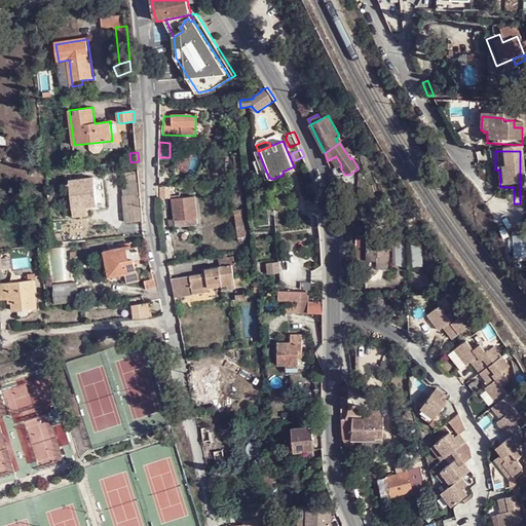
[(239,156),(233,157),(237,177),(242,176),(239,156)]
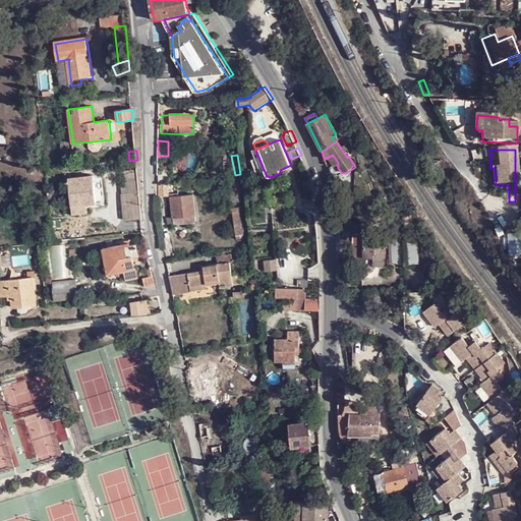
[(94,176),(69,178),(73,216),(85,214),(84,205),(97,204),(94,176)]
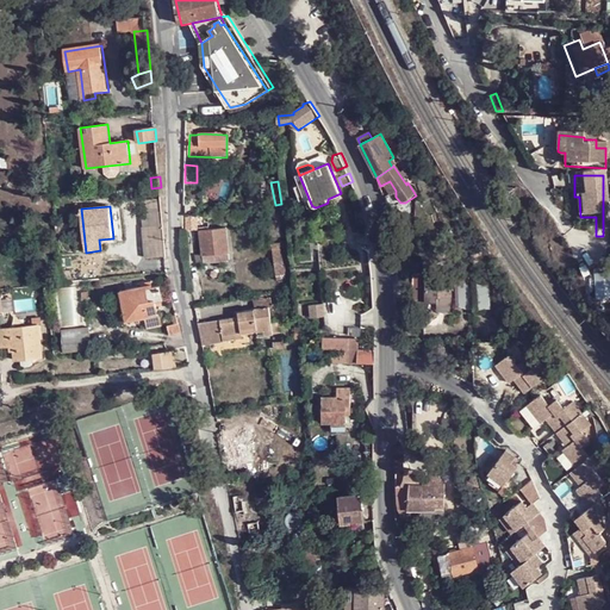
[(162,209),(142,211),(143,229),(165,226),(162,209)]
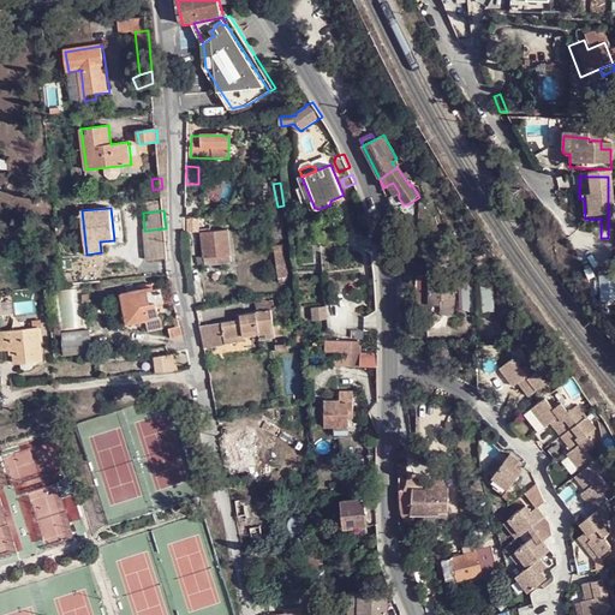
[(199,231),(197,220),(197,219),(189,220),(190,233),(199,231)]
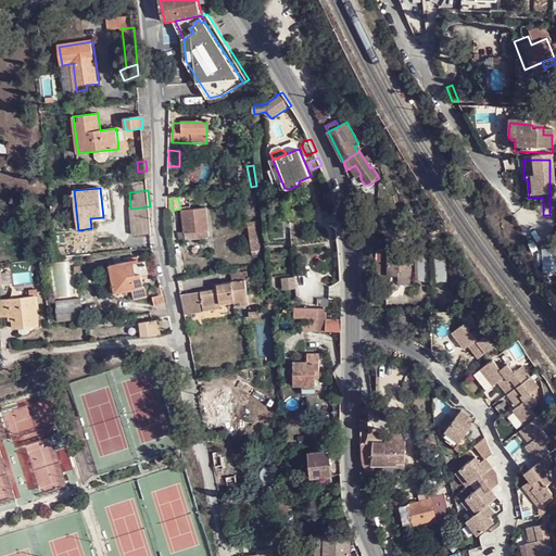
[(189,198),(178,199),(180,209),(180,211),(184,211),(187,240),(210,237),(205,207),(191,210),(189,198)]
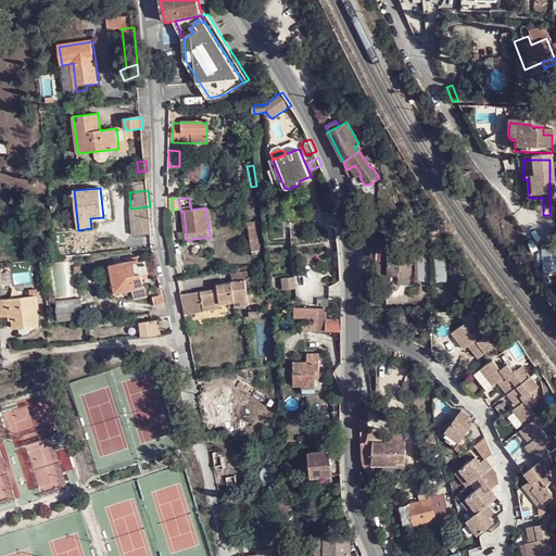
[(152,232),(150,206),(130,209),(134,235),(152,232)]
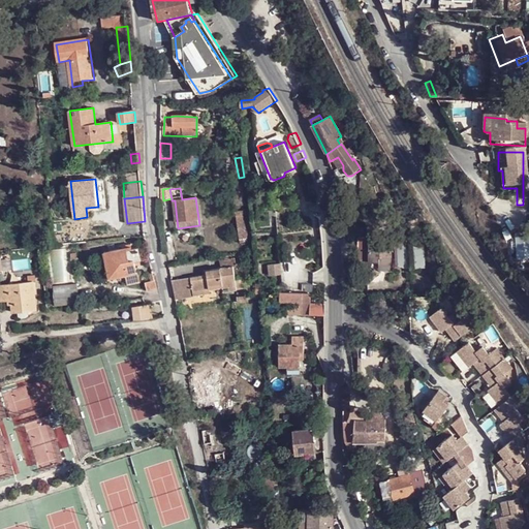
[(246,211),(236,212),(237,240),(240,240),(240,244),(247,243),(247,239),(248,239),(246,211)]
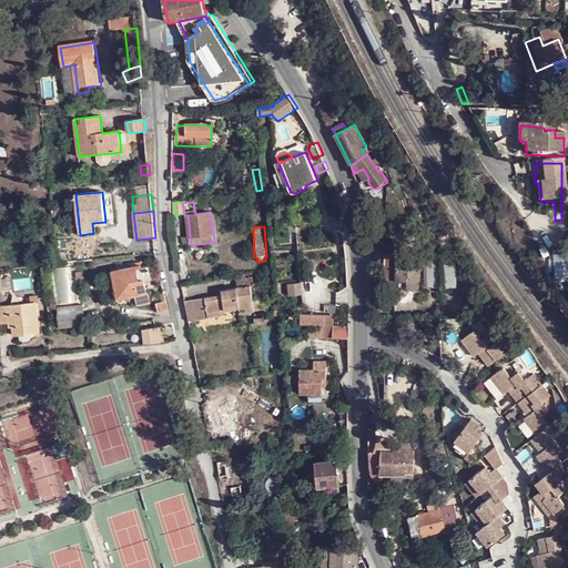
[(384,240),(367,239),(368,251),(384,251),(384,240)]
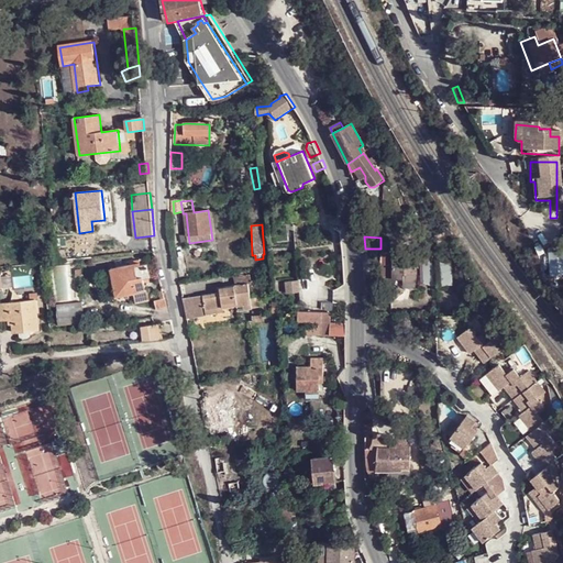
[(22,242),(11,245),(12,251),(23,249),(22,242)]
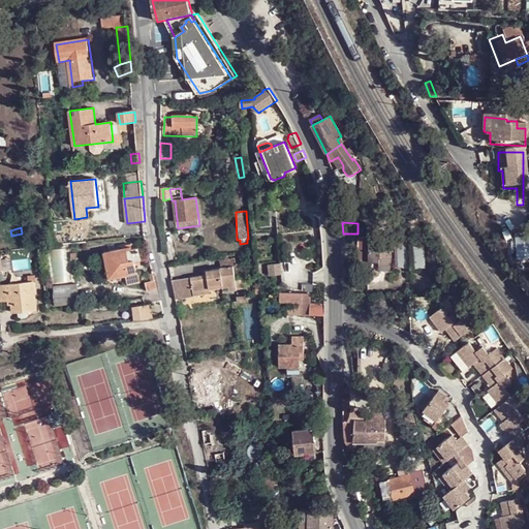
[(528,255),(528,229),(514,230),(515,256),(528,255)]
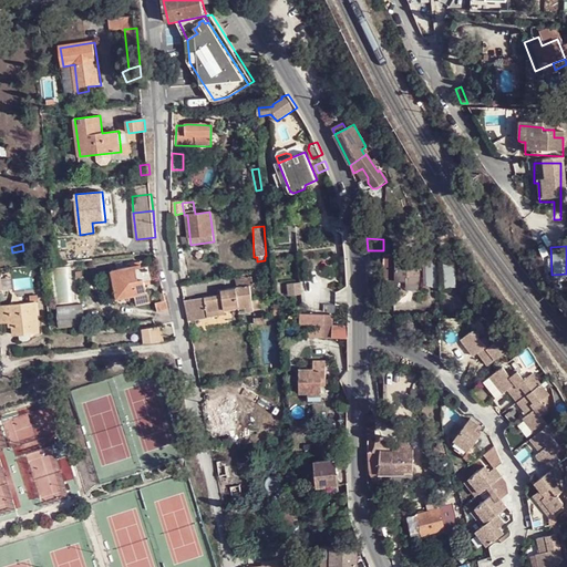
[(419,276),(419,258),(402,258),(395,257),(397,281),(406,281),(406,276),(419,276)]
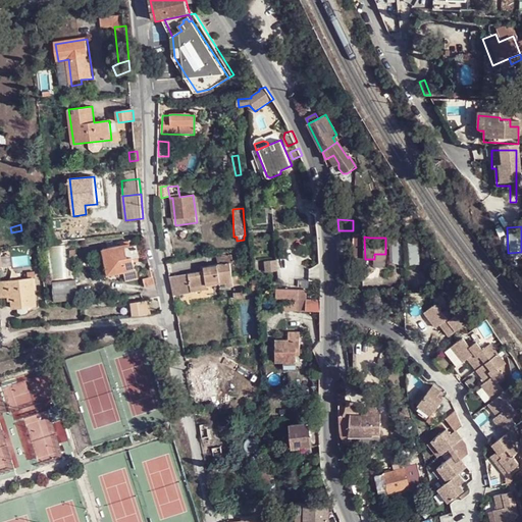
[(132,242),(121,244),(122,247),(110,249),(113,267),(118,266),(123,270),(124,277),(138,276),(135,256),(141,255),(140,246),(133,246),(132,242)]
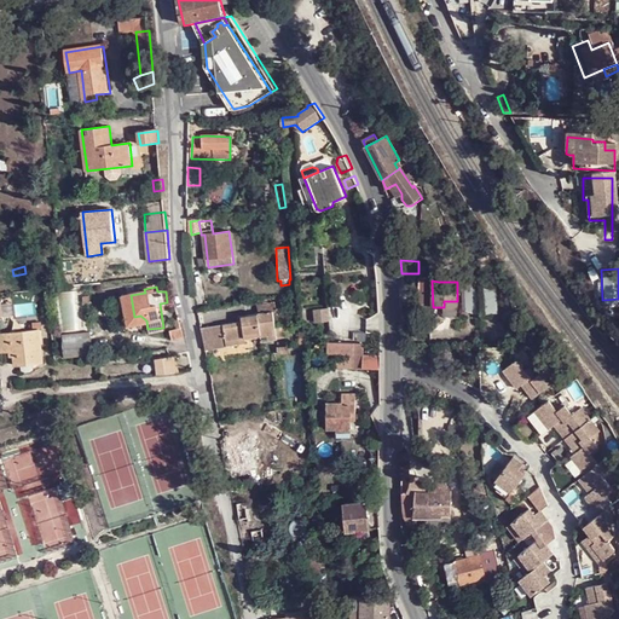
[(145,293),(144,289),(125,293),(128,323),(146,320),(140,316),(134,317),(131,295),(145,293)]
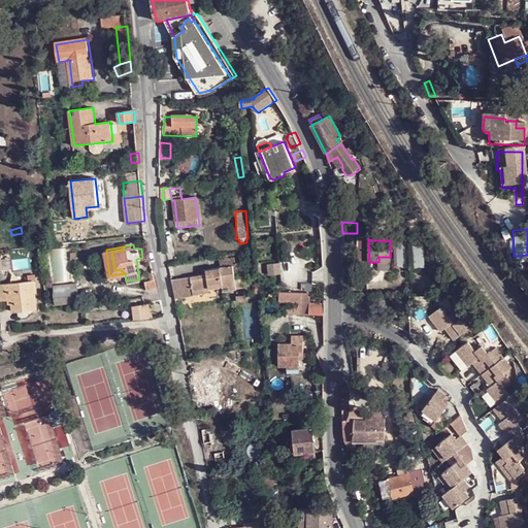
[(255,274),(254,255),(245,256),(248,275),(255,274)]
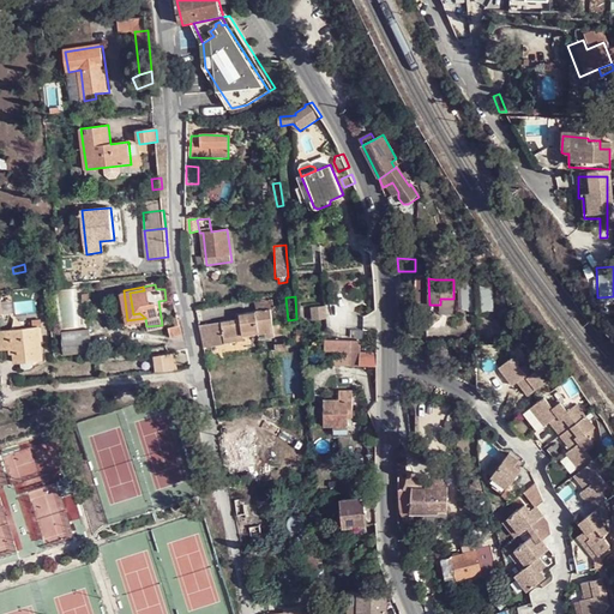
[(241,319),(222,321),(224,339),(244,337),(258,335),(259,339),(284,336),(282,325),(281,325),(278,311),(274,312),(271,299),(254,301),(256,312),(240,314),(241,319)]
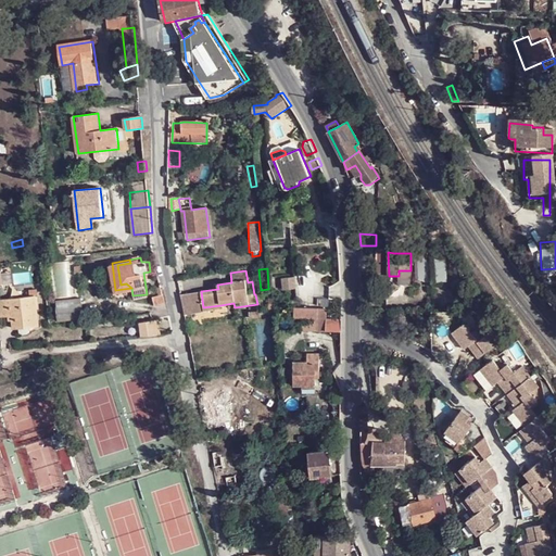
[(201,291),(181,294),(186,315),(204,312),(203,307),(201,291)]
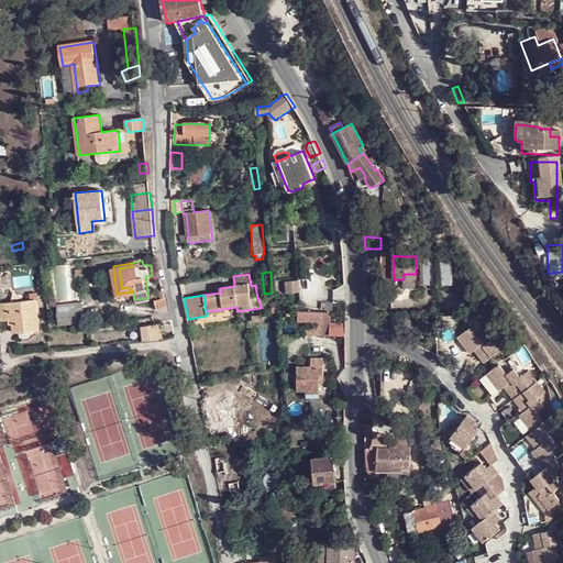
[(165,298),(155,300),(158,310),(167,307),(165,298)]
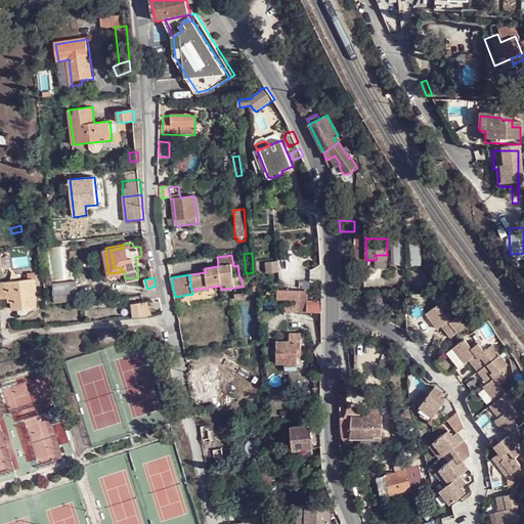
[(33,280),(0,284),(0,294),(1,300),(8,299),(9,303),(11,303),(12,310),(37,307),(33,280)]
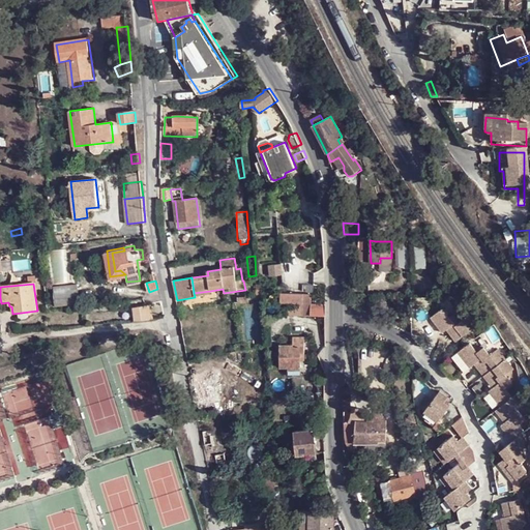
[(77,286),(53,289),(56,306),(79,304),(77,286)]
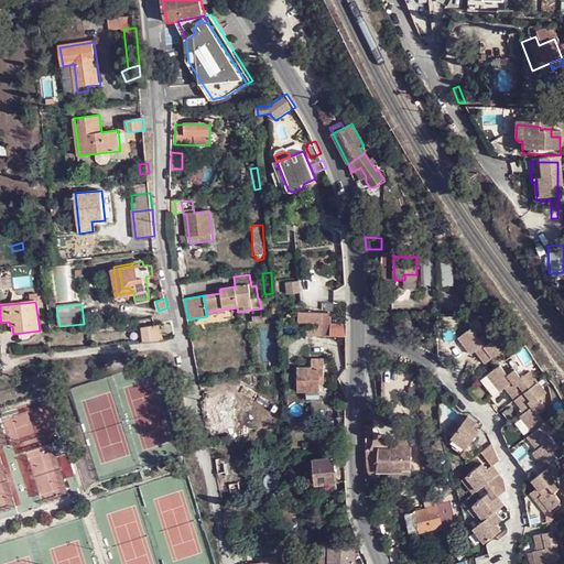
[(321,323),(332,323),(332,313),(300,312),(300,322),(321,323)]
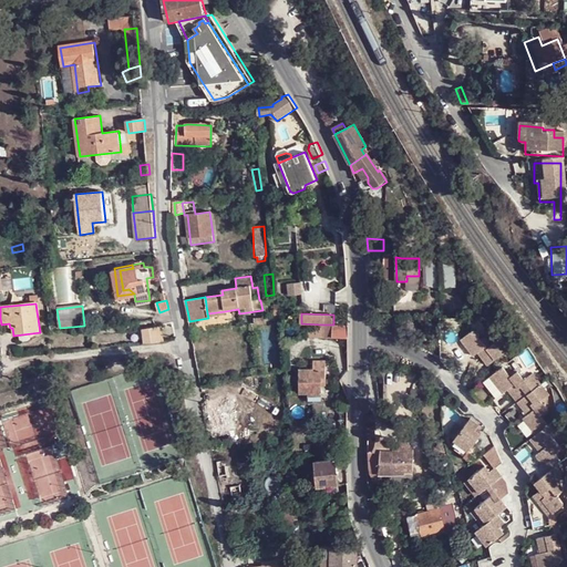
[(140,330),(142,344),(165,341),(163,326),(150,327),(150,329),(140,330)]
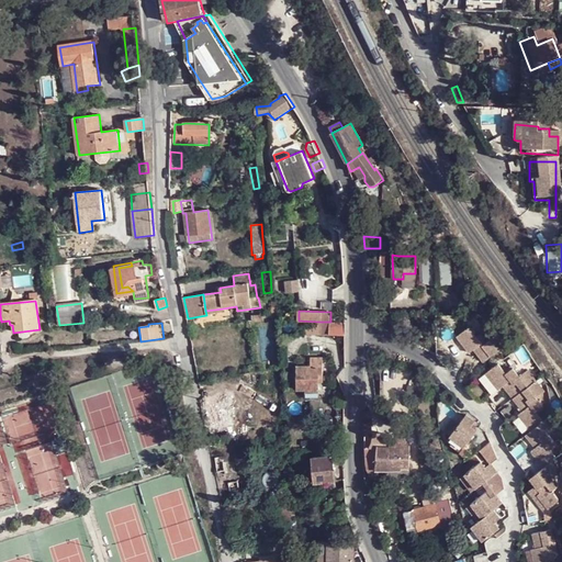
[(330,325),(319,324),(318,335),(330,336),(330,325)]
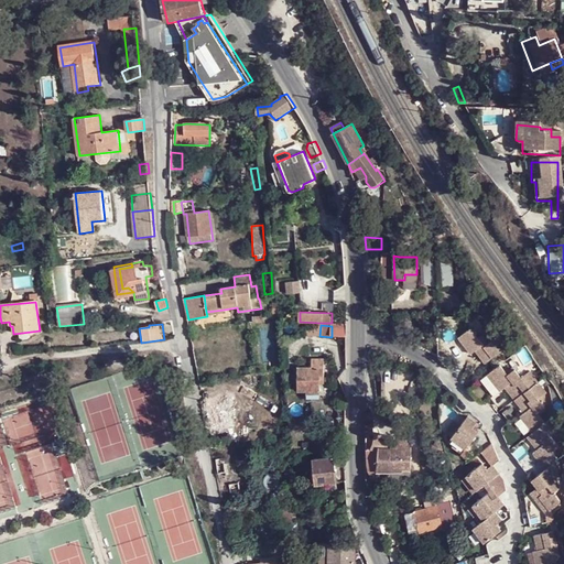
[(477,355),(487,368),(511,349),(502,338),(494,345),(487,336),(480,342),(473,332),(461,342),(473,358),(477,355)]
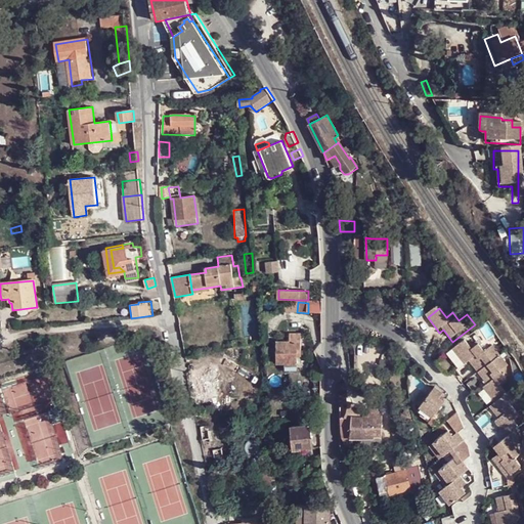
[(276,363),(282,363),(298,363),(298,351),(302,351),(302,334),(291,334),(290,342),(276,342),(276,363)]
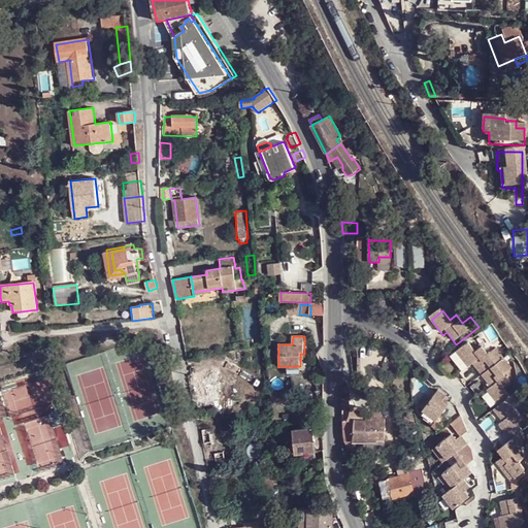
[(468,342),(457,352),(469,367),(473,364),(483,375),(504,359),(496,349),(489,355),(482,345),(474,350),(468,342)]
